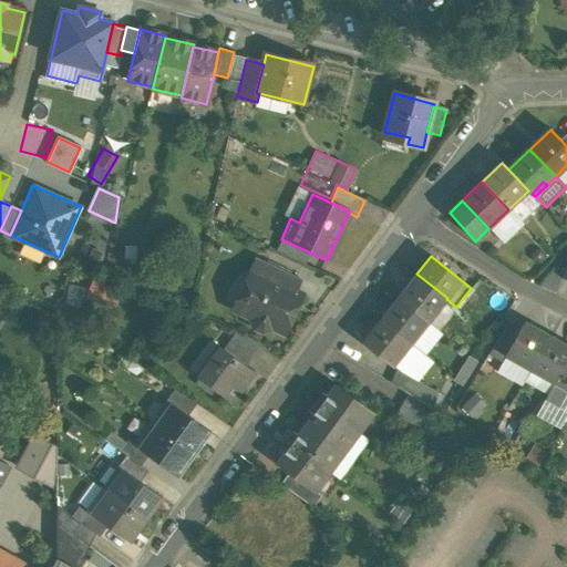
[(298,277),(263,260),(256,275),(291,291),(298,277)]
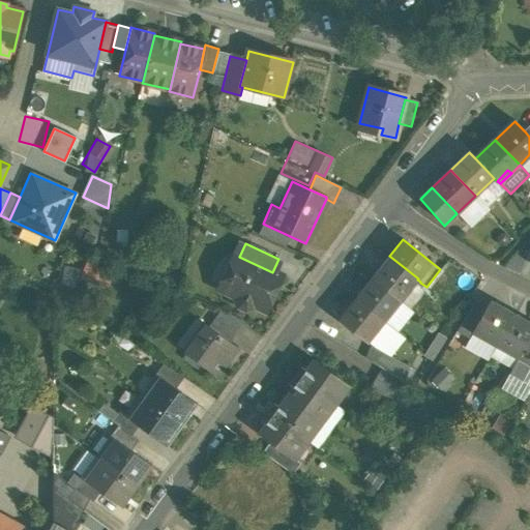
[(239,257),(238,256),(223,290),(238,297),(237,299),(239,305),(245,308),(252,305),(253,303),(264,310),(280,275),(272,272),(239,257)]
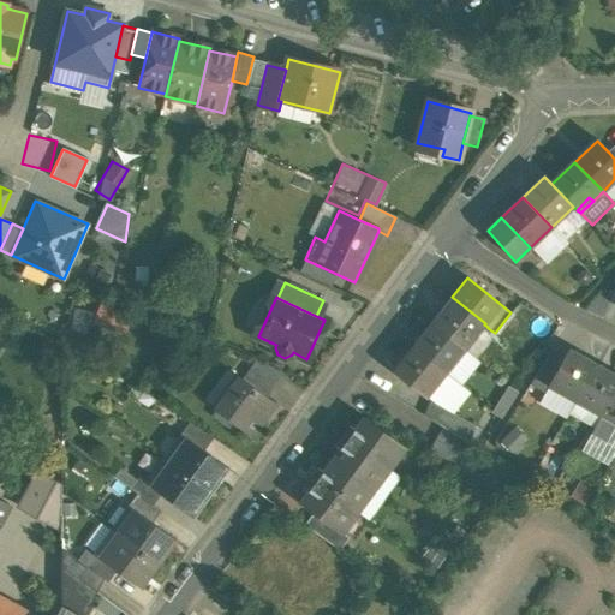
[(485,323),(452,297),(431,323),(464,350),(484,324),(485,323)]
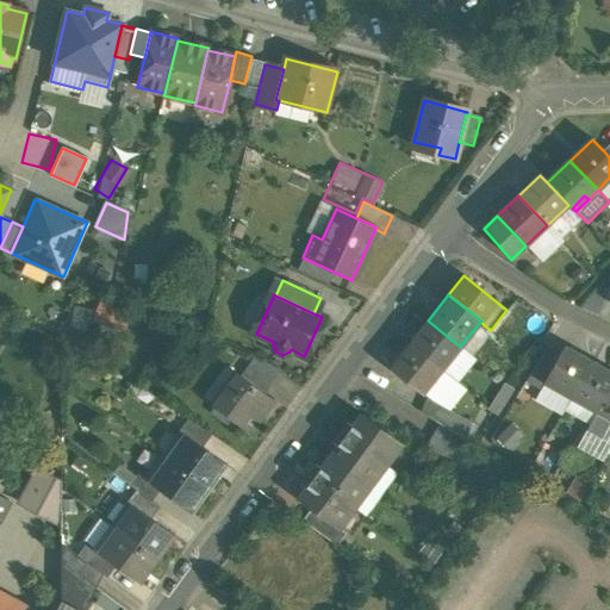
[(460,347),(428,321),(410,343),(442,371),(460,347)]
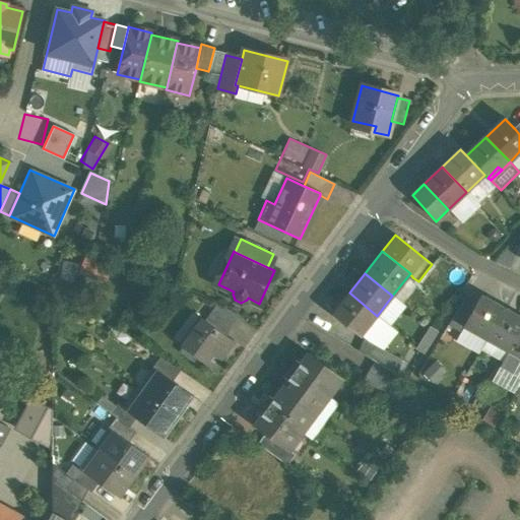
[(377,316),(349,293),(333,314),(361,335),(377,316)]
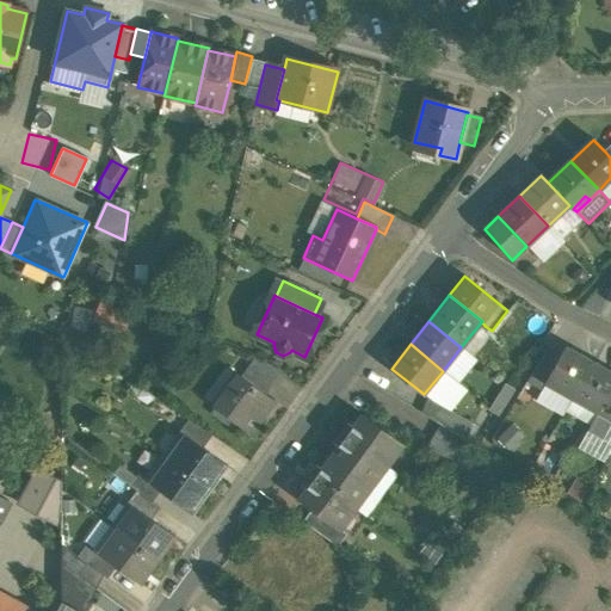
[(549,346),(526,382),(542,390),(545,384),(544,383),(561,353),(549,346)]
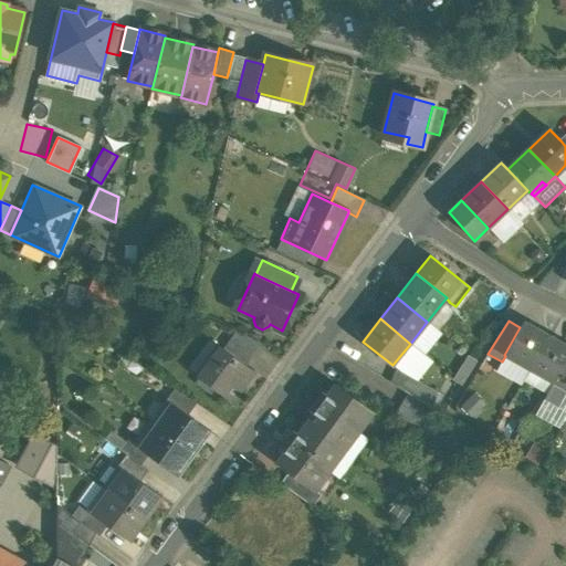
[(520,327),(504,355),(505,356),(502,362),(498,370),(521,384),(531,365),(548,335),(523,321),(520,327)]
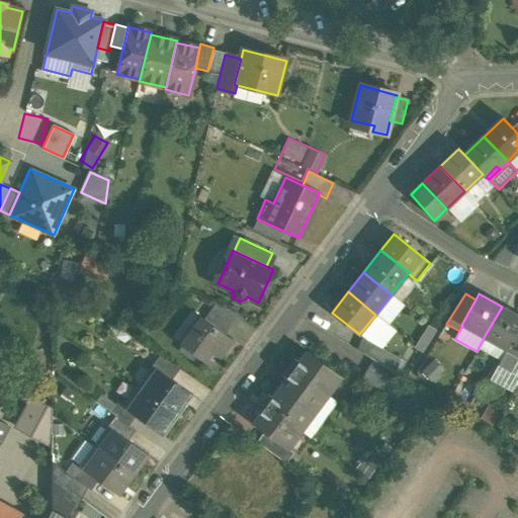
[(240,315),(216,304),(204,320),(225,335),(240,315)]
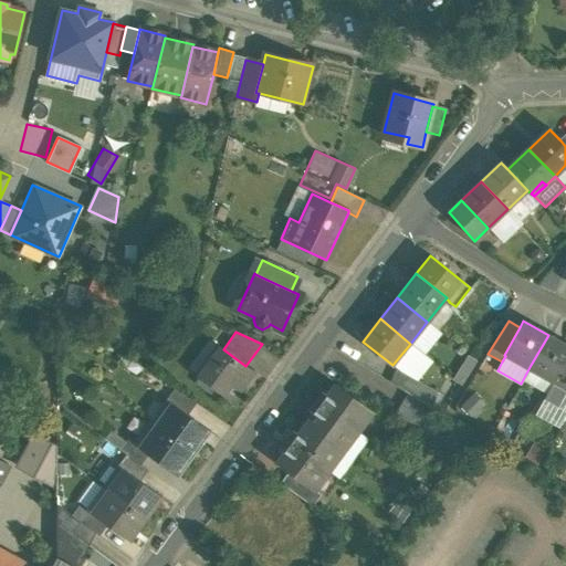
[(565,344),(548,335),(531,365),(544,373),(542,376),(553,383),(565,358),(565,344)]
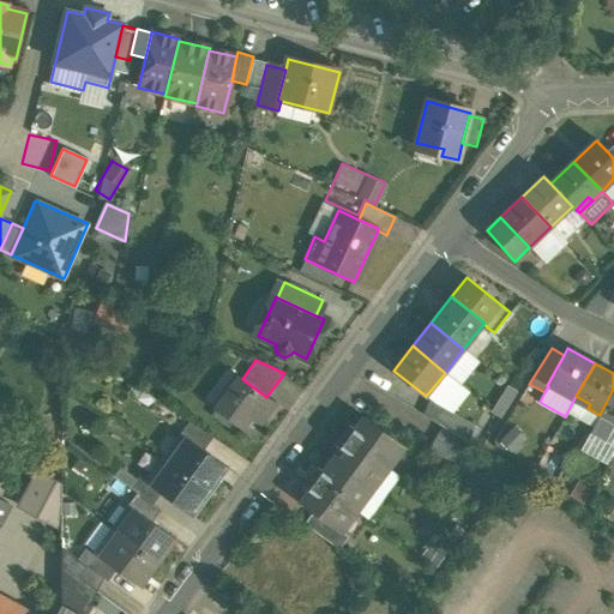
[(242,379),(240,378),(216,410),(250,435),(275,403),(266,397),(242,379)]
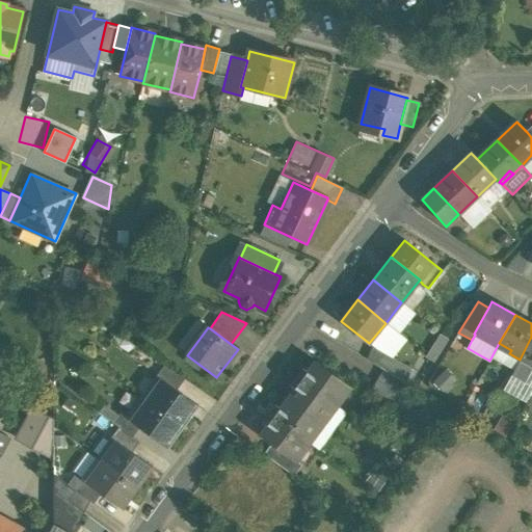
[(531,337),(520,360),(511,375),(525,382),(531,369),(531,337)]
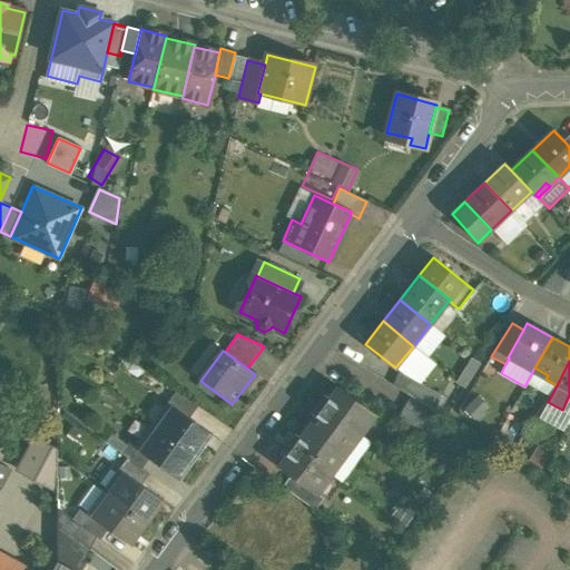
[(442,396),(405,373),(394,386),(410,395),(433,409),(442,396)]
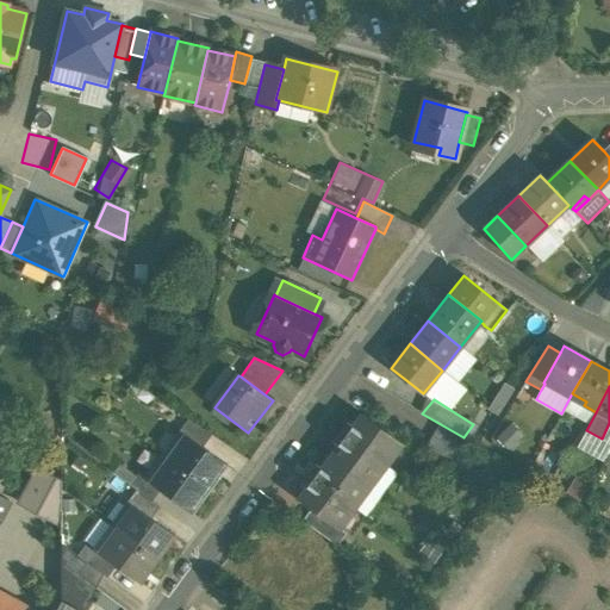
[(400,443),(361,415),(349,431),(346,429),(342,434),(385,466),(400,443)]
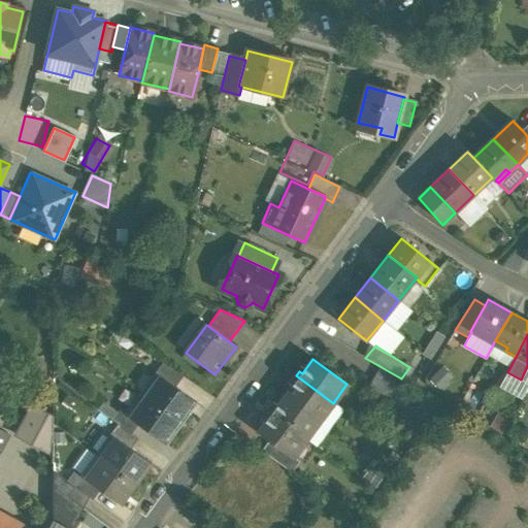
[(183,376),(162,362),(153,374),(159,378),(160,376),(174,388),(183,376)]
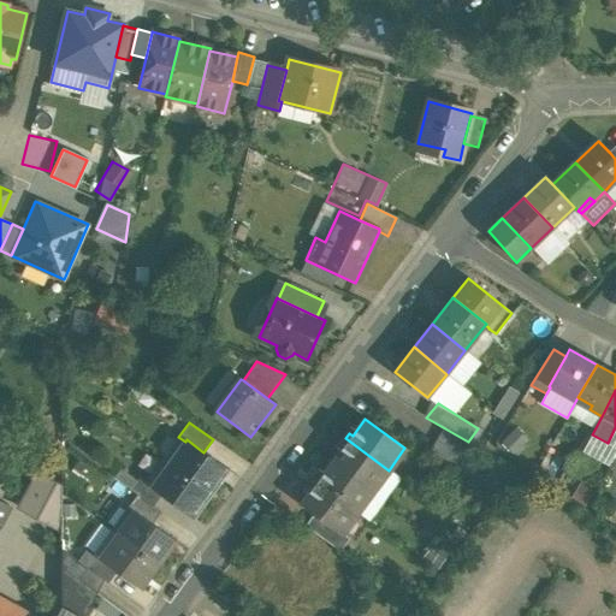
[(468,442),(443,427),(436,439),(461,454),(468,442)]
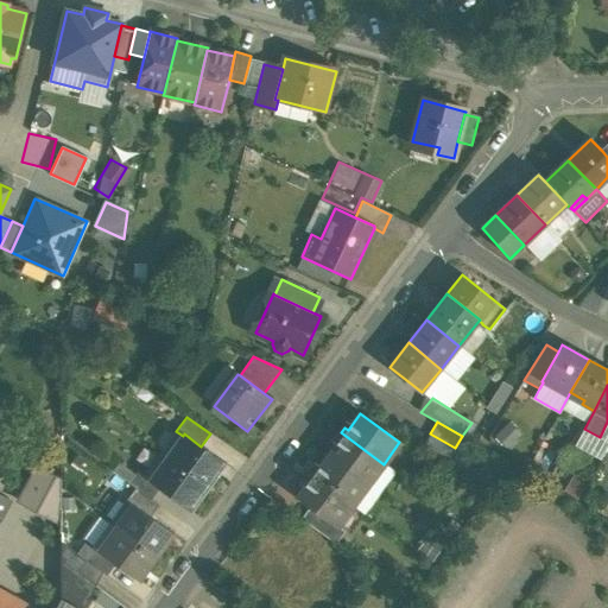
[(384,464),(341,432),(337,437),(341,439),(328,456),(368,485),(384,464)]
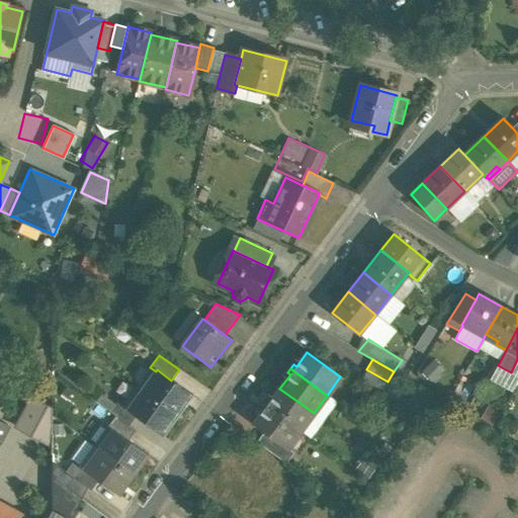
[(171,380),(157,369),(156,371),(142,390),(176,414),(190,396),(191,397),(192,396),(171,380)]
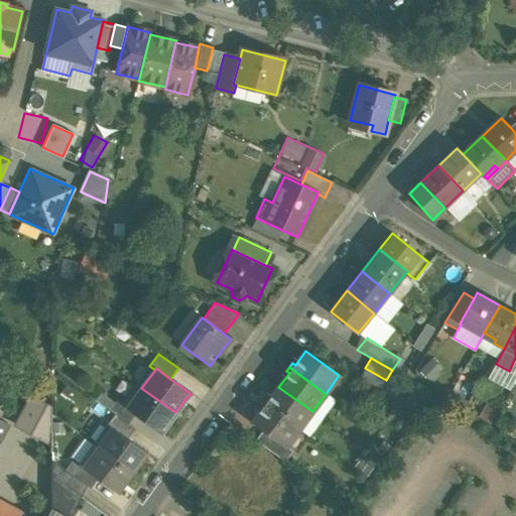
[(386,380),(365,368),(360,378),(381,391),(386,380)]
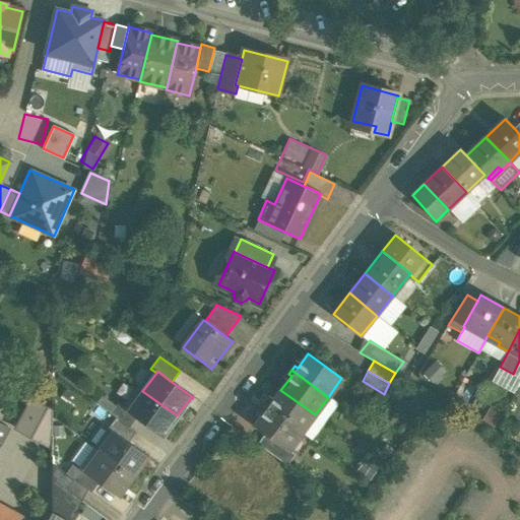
[(315,414),(280,390),(271,403),(268,402),(265,406),(302,433),(315,414)]
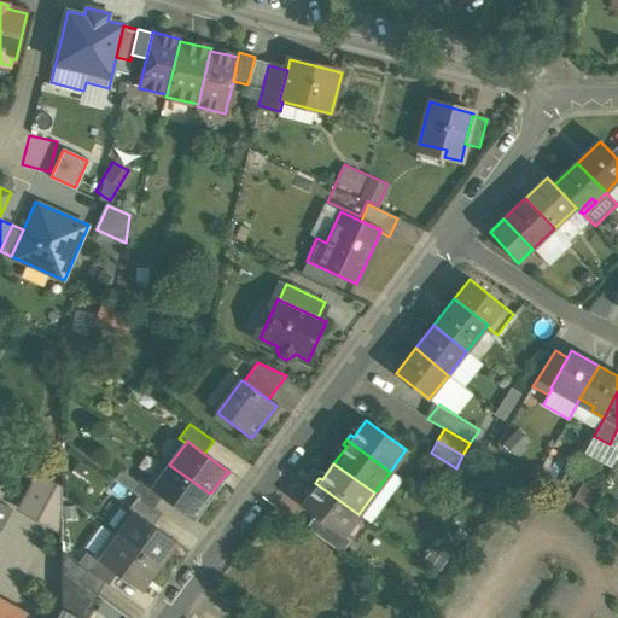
[(210,494),(169,465),(152,488),(151,489),(168,502),(193,520),(194,519),(193,518),(210,494)]
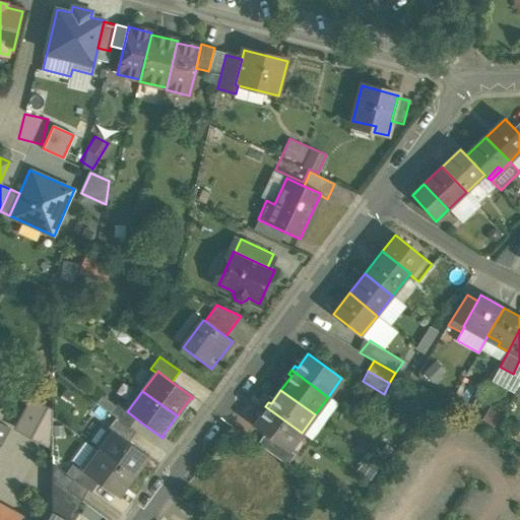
[(53,410),(31,399),(16,429),(52,448),(53,410)]
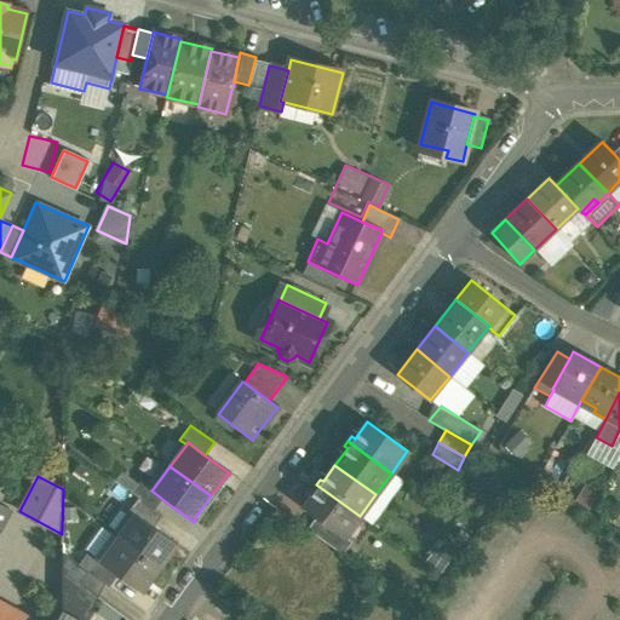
[(153,489),(139,480),(131,492),(138,498),(161,515),(168,504),(151,491),(153,489)]
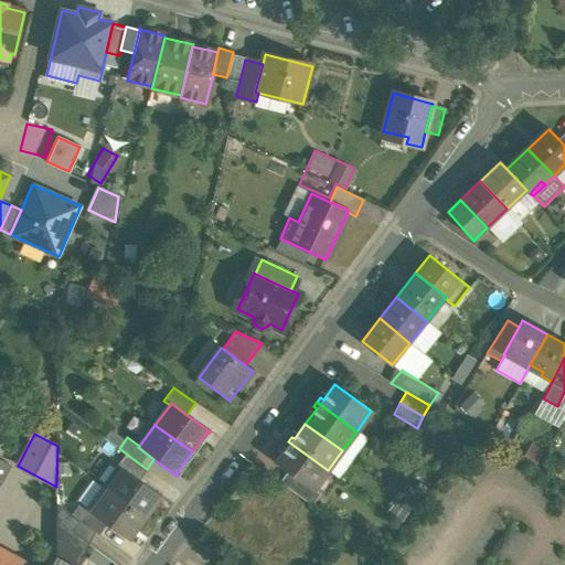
[(328,470),(288,441),(285,446),(287,448),(276,464),(288,472),(312,490),(313,489),(328,470)]
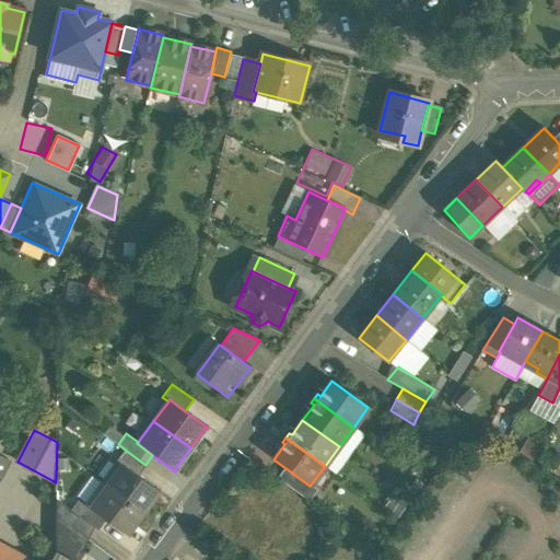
[(146,465),(125,450),(115,462),(120,466),(123,464),(137,475),(146,465)]
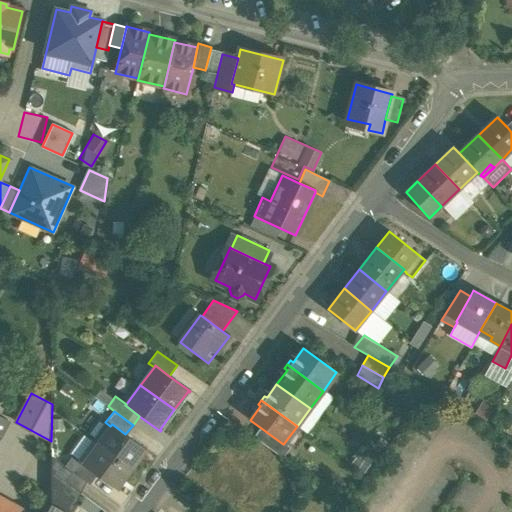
[(125,434),(112,424),(110,426),(97,444),(131,469),(144,450),(146,451),(146,450),(125,434)]
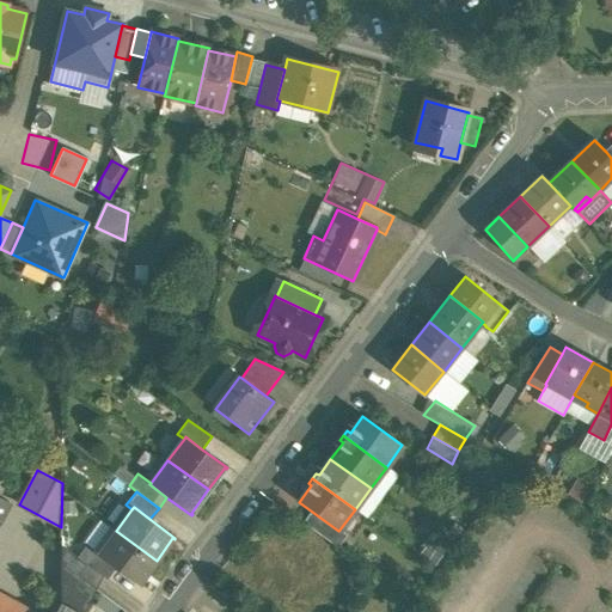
[(338,531),(312,512),(303,522),(338,549),(348,536),(340,530),(338,531)]
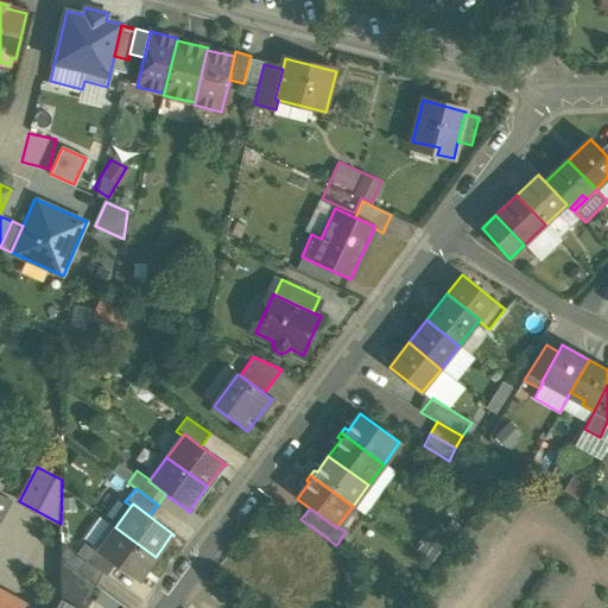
[(156,557),(115,527),(97,550),(115,563),(139,581),(140,581),(138,580),(156,557)]
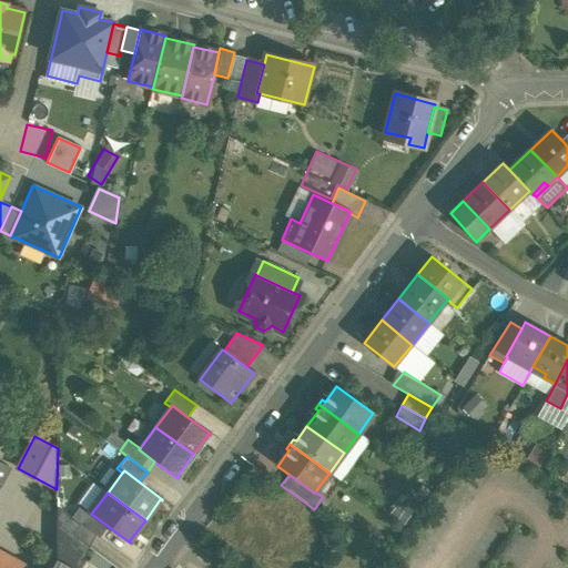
[(78,521),(57,506),(57,560),(51,567),(79,567),(97,535),(78,521)]
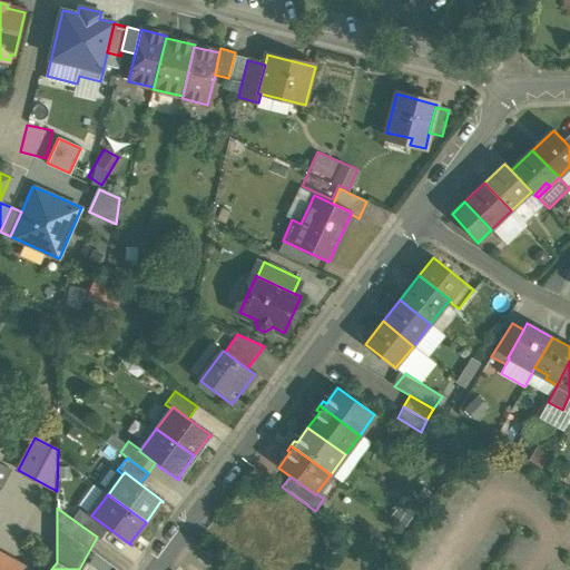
[(91,516),(87,512),(78,523),(97,537),(100,539),(108,528),(91,516)]
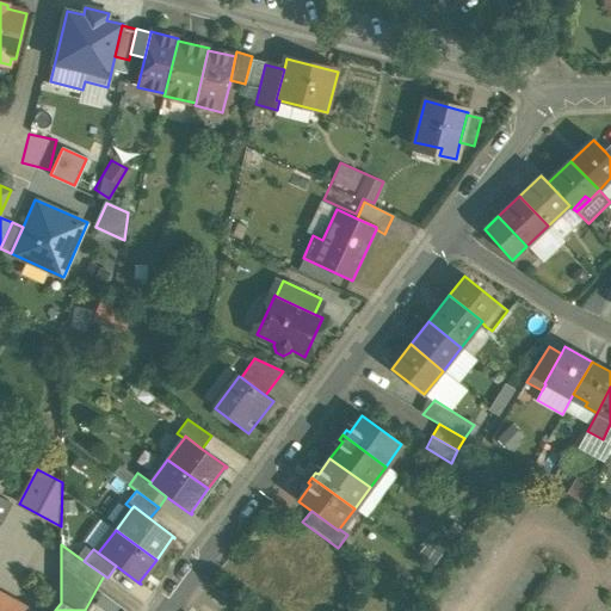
[(30,610),(0,594),(0,610),(30,610)]
